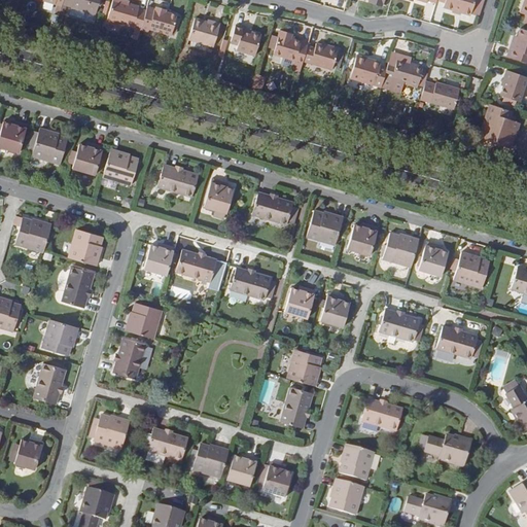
[(64,0),(63,4),(97,13),(97,10),(100,0),(64,0)]
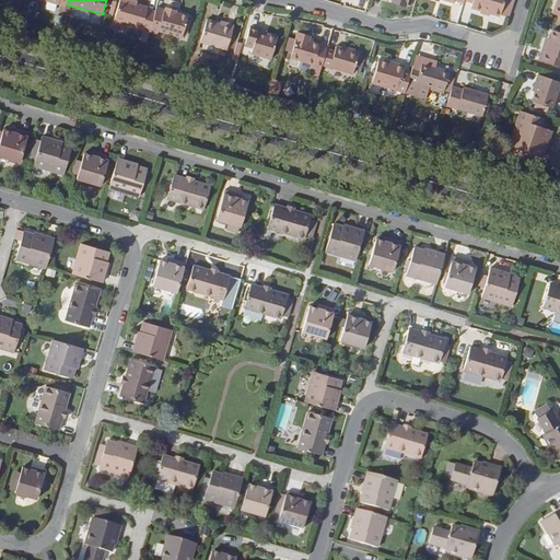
[(109,13),(114,1),(111,0),(106,0),(103,11),(109,13)]
